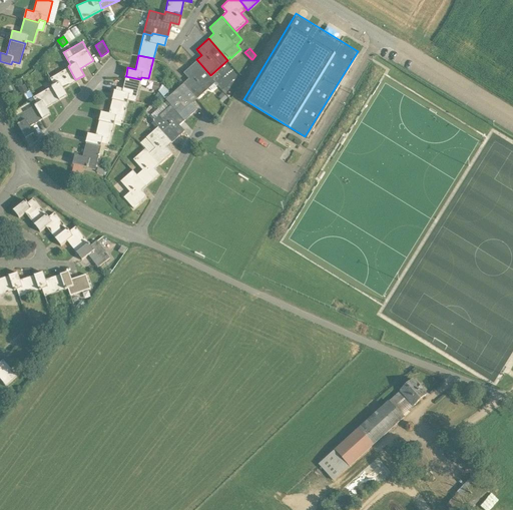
[(214,81),(196,59),(183,71),(188,77),(183,81),(197,97),(208,86),(211,88),(216,83),(214,81)]
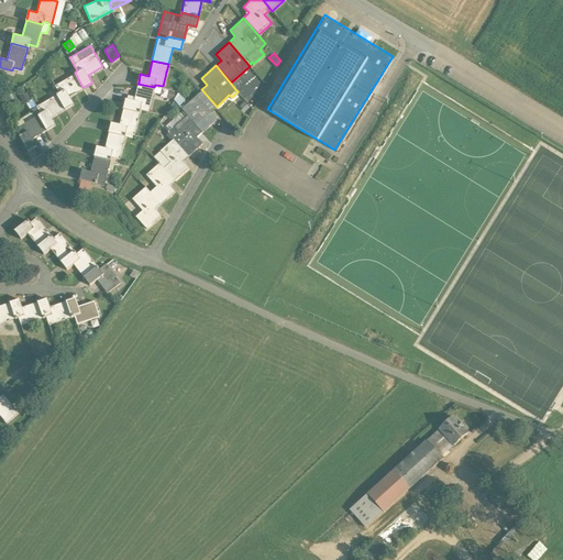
[(65,68),(57,72),(62,79),(68,75),(65,68)]
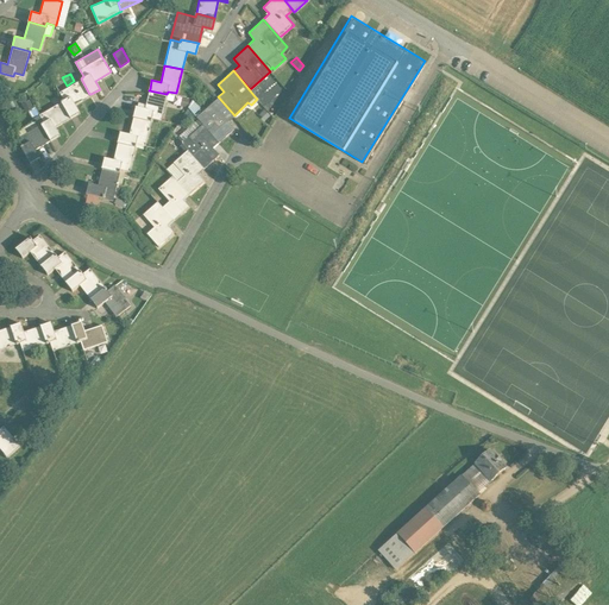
[(89,94),(81,79),(60,92),(63,99),(61,101),(69,117),(80,111),(75,104),(89,94)]
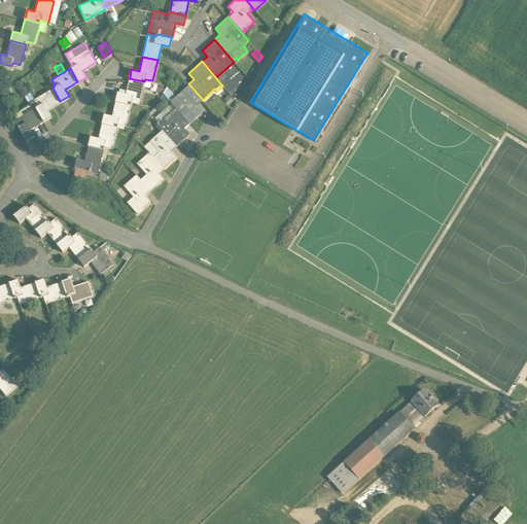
[(115,100),(115,101),(131,104),(132,101),(139,103),(144,81),(129,78),(126,94),(117,92),(115,100)]
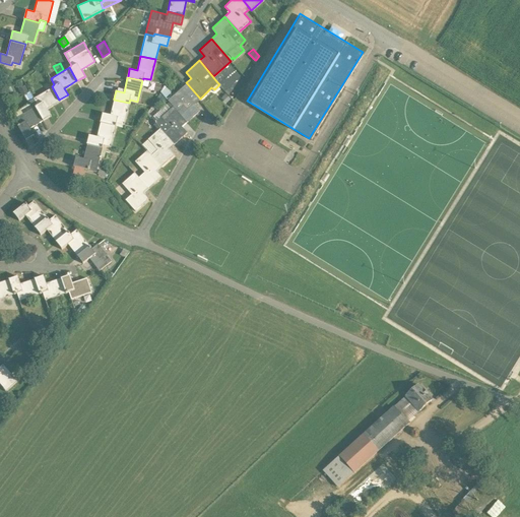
[(200,99),(186,82),(174,93),(165,84),(160,90),(187,120),(199,109),(196,105),(197,104),(196,102),(200,99)]
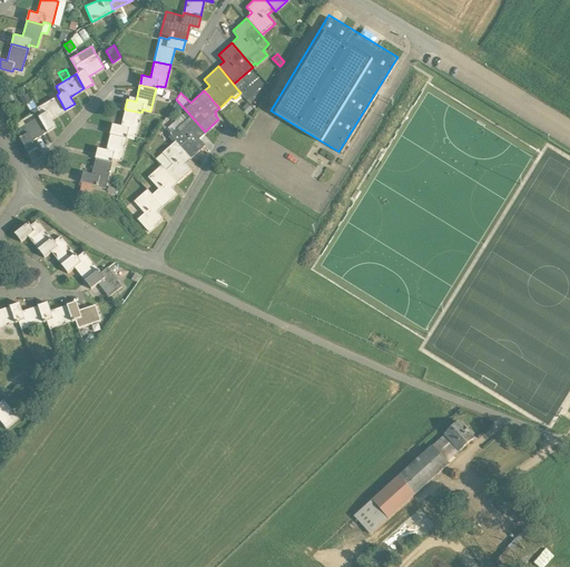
[(38,116),(47,130),(56,125),(51,118),(65,109),(57,95),(37,107),(41,114),(38,116)]
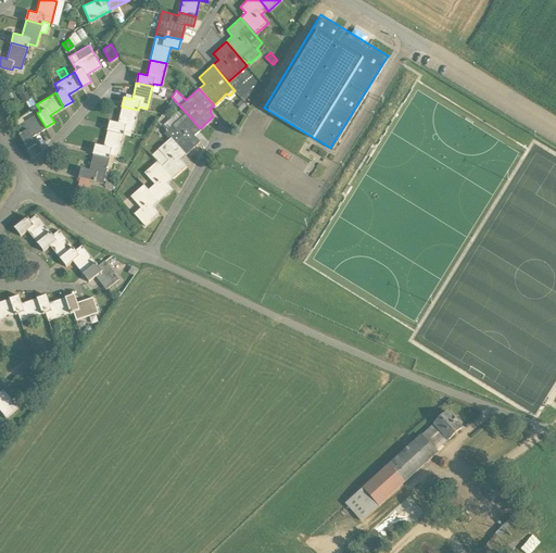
[(33,96),(26,99),(30,107),(36,103),(33,96)]
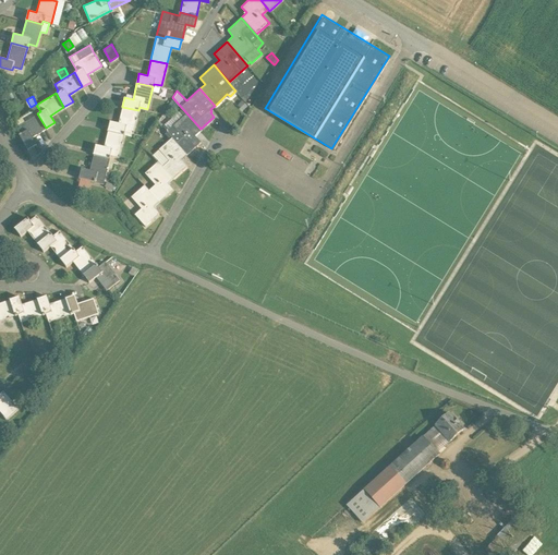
[(201,129),(172,97),(164,111),(170,117),(177,109),(179,110),(162,124),(167,130),(166,130),(186,153),(201,141),(195,134),(201,129)]
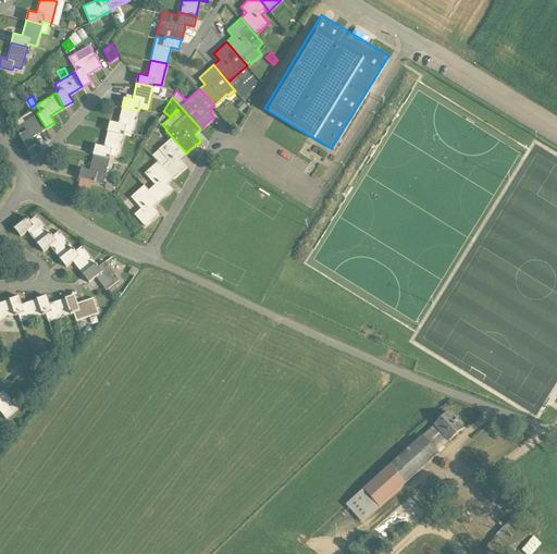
[(40,111),(36,105),(32,107),(33,109),(15,120),(17,124),(22,132),(19,133),(27,148),(35,143),(36,143),(32,135),(46,127),(37,113),(40,111)]
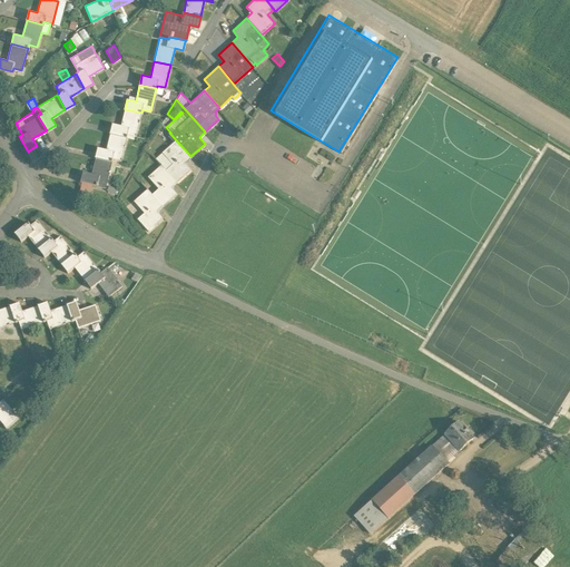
[(112,123),(110,133),(126,137),(127,134),(136,135),(141,113),(125,109),(121,125),(112,123)]
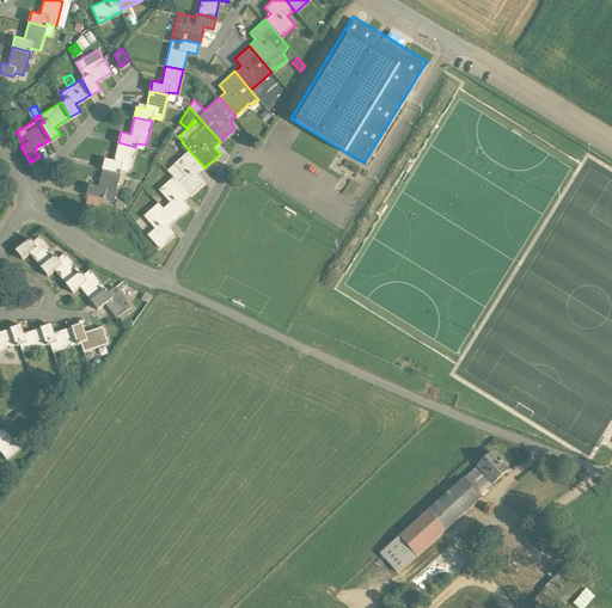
[(204,167),(189,149),(167,169),(175,176),(189,194),(204,180),(199,173),(204,167)]
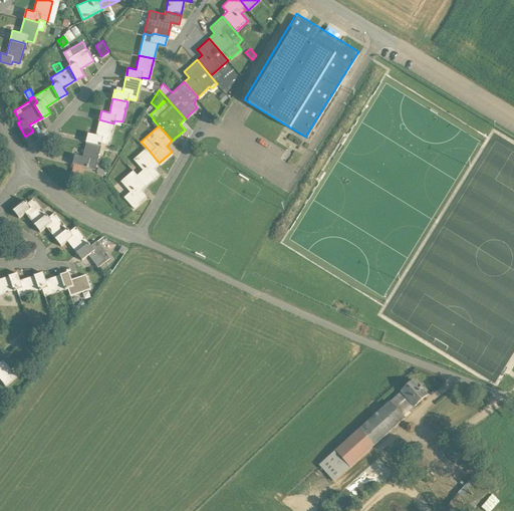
[(101,142),(100,145),(86,142),(82,156),(74,154),(72,163),(95,168),(98,154),(102,155),(104,149),(108,150),(109,144),(101,142)]
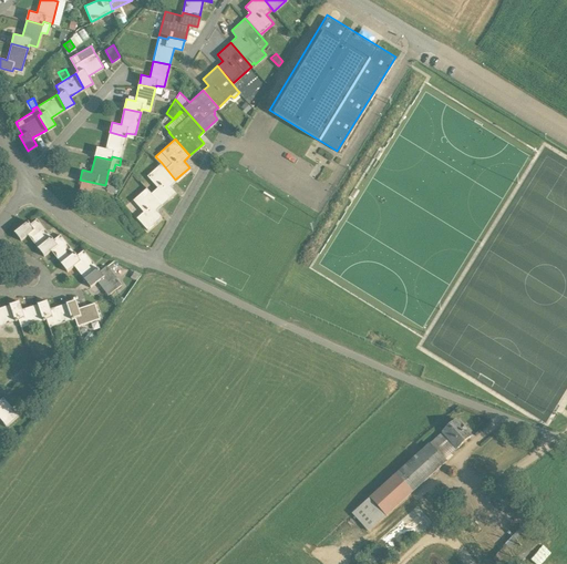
[(98,267),(84,277),(91,285),(98,280),(107,293),(107,294),(121,283),(106,265),(100,269),(98,267)]
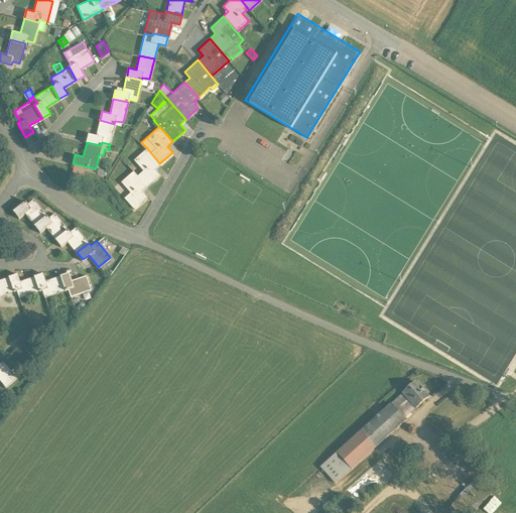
[(119,251),(124,254),(128,248),(123,245),(119,251)]
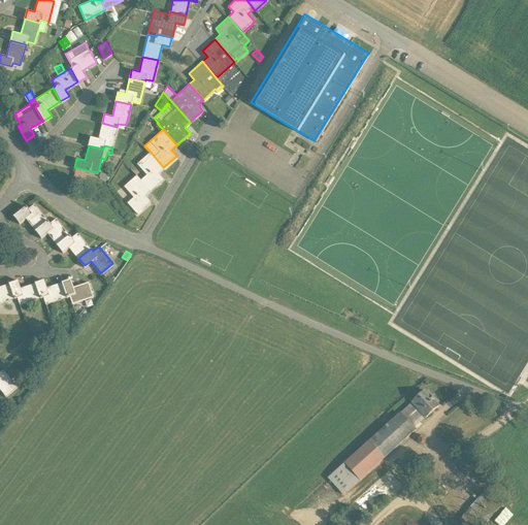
[(72,302),(93,295),(88,281),(73,286),(70,277),(62,282),(66,296),(70,295),(72,302)]
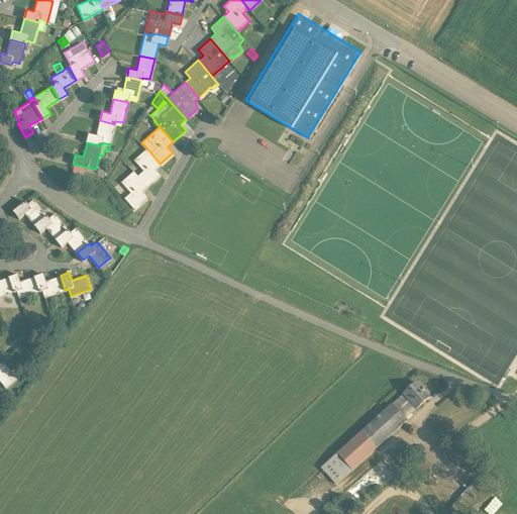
[(0,381),(5,387),(17,377),(2,361),(0,363),(0,381)]
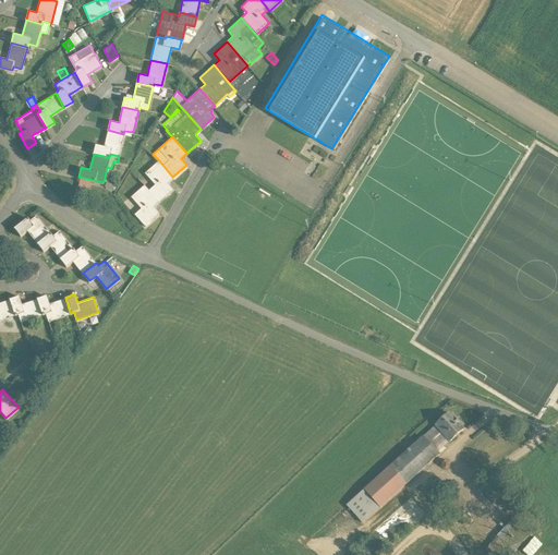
[(450,441),(464,427),(449,411),(346,504),(363,521),(439,453),(438,451),(438,450),(449,441),(450,441)]
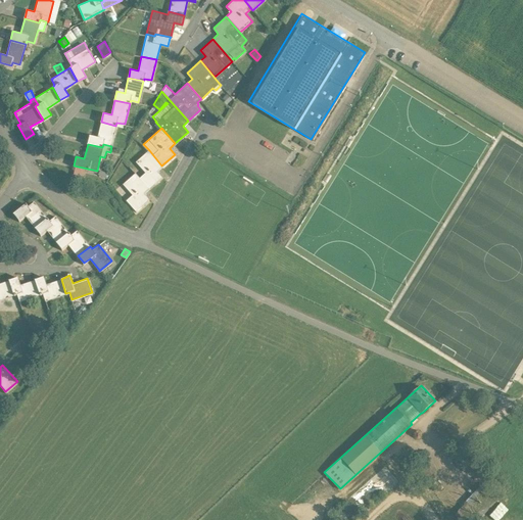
[(460,503),(465,513),(486,503),(480,491),(460,503)]
